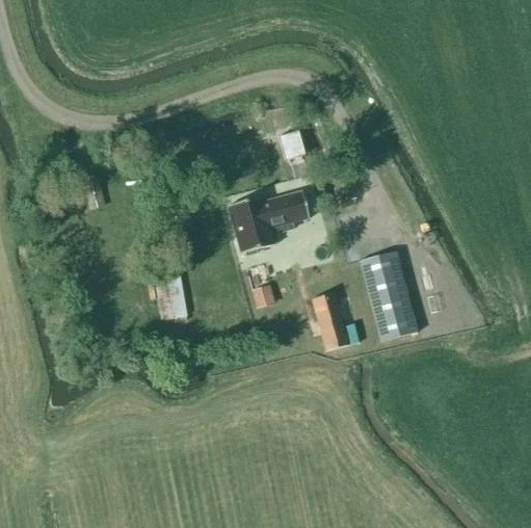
[(301,154),(294,130),(276,135),(284,159),(301,154)]
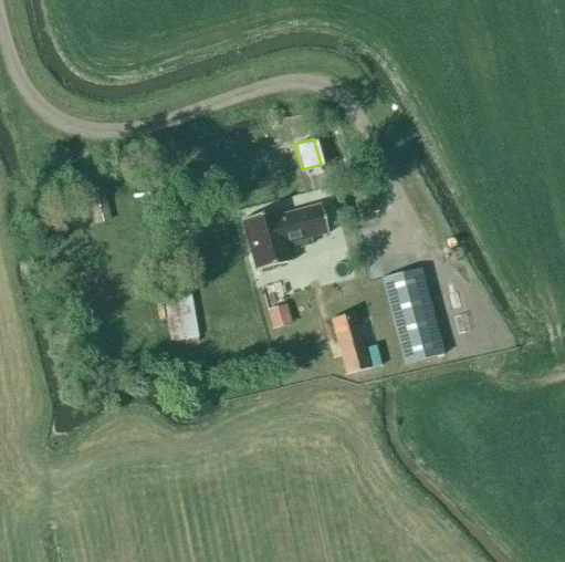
[(87,194),(95,221),(113,217),(105,189),(87,194)]
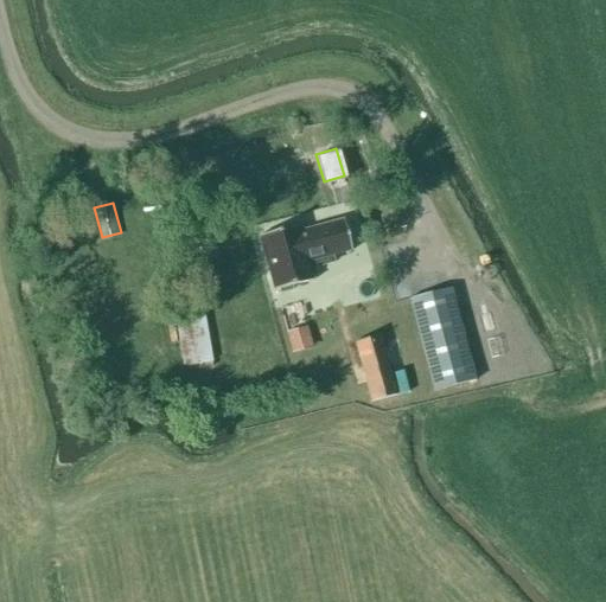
[(298,218),(260,229),(275,288),(314,277),(310,260),(352,248),(343,213),(300,225),(298,218)]
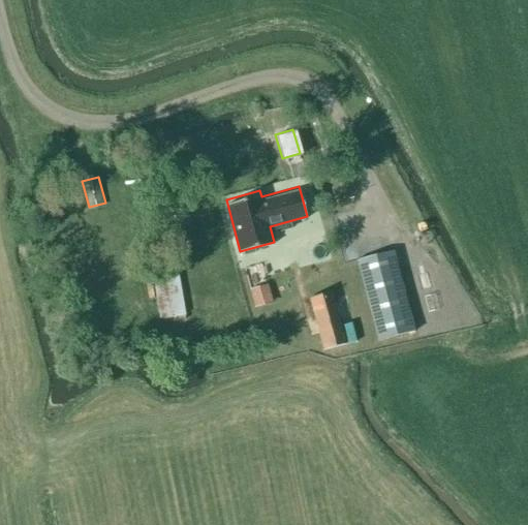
[(359,258),(380,338),(416,328),(395,248),(359,258)]
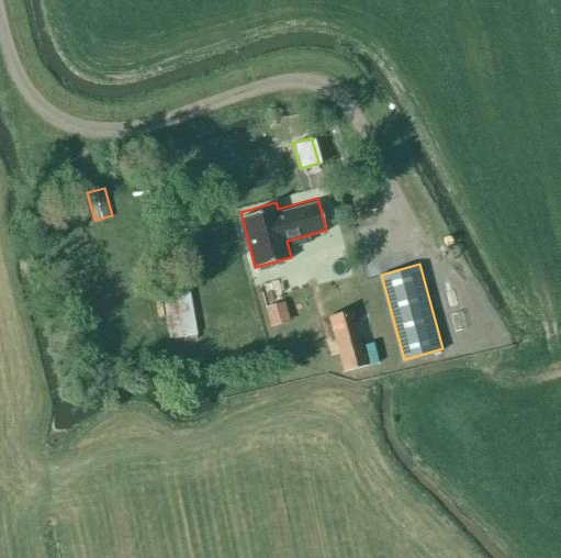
[(163,296),(170,336),(198,332),(190,290),(163,296)]
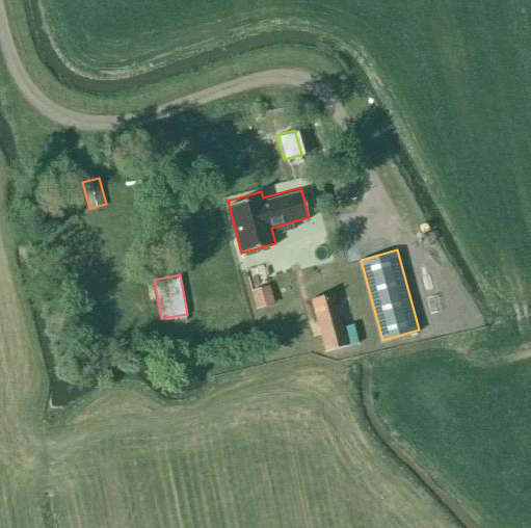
[(348,343),(334,291),(312,296),(327,349),(348,343)]
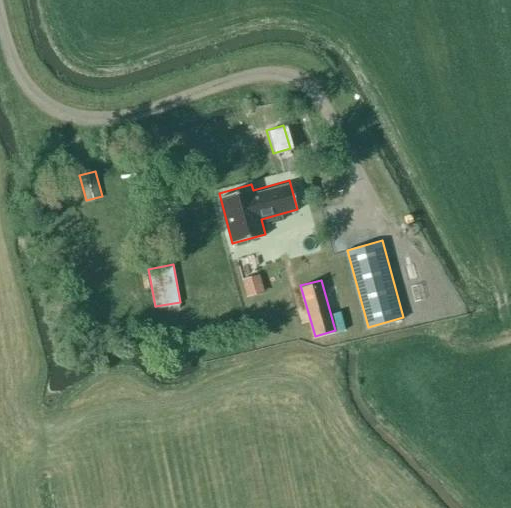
All buildings are outlined.
